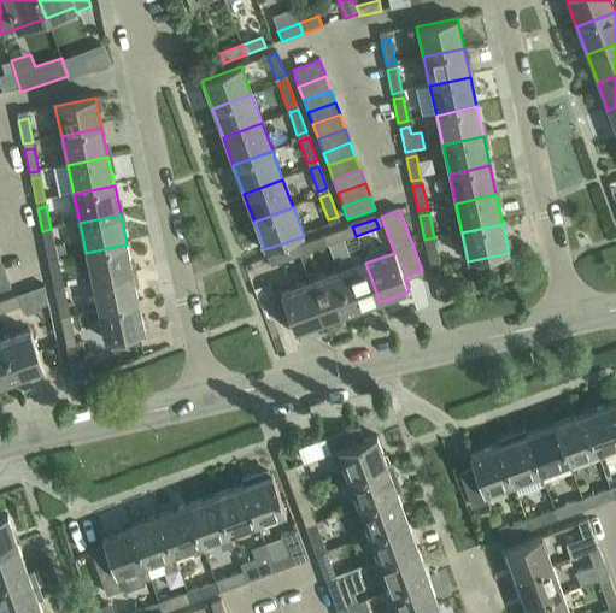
[(346,229),(324,237),(328,246),(350,237),(346,229)]
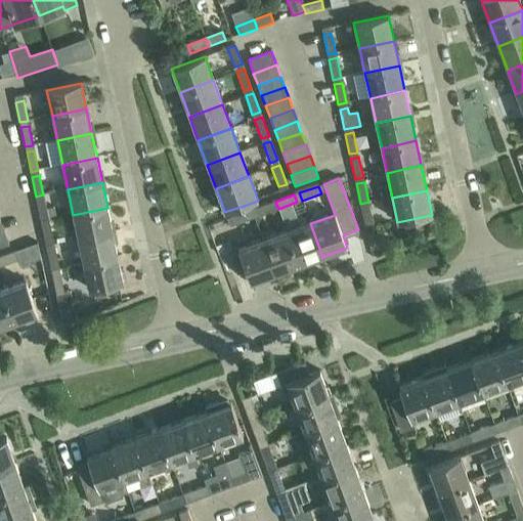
[(270,204),(252,211),(254,218),(273,211),(270,204)]
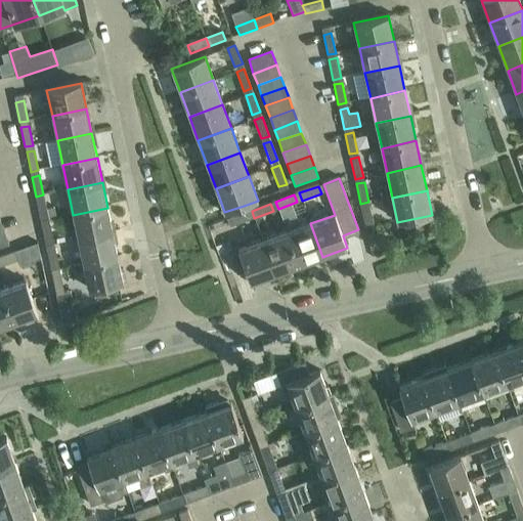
[(366,229),(374,227),(369,207),(361,209),(366,229)]
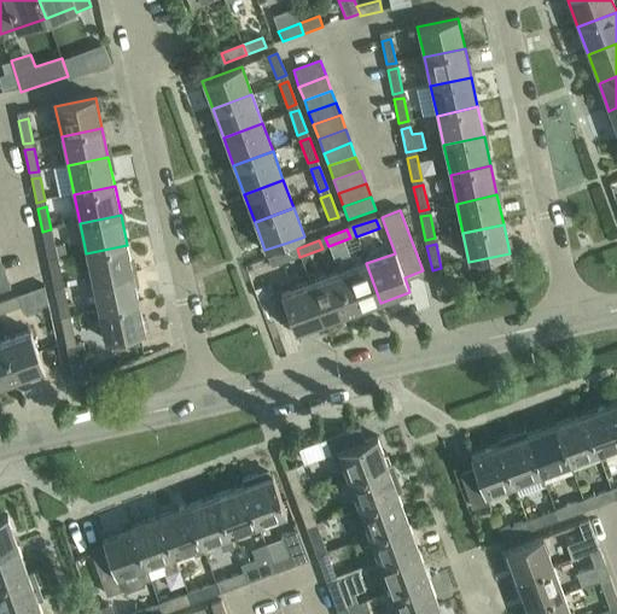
[(92,282),(133,274),(127,245),(86,253),(92,282)]
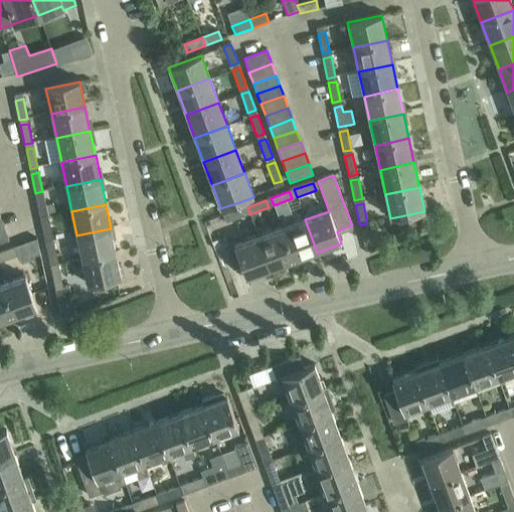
[(242,208),(223,215),(225,223),(244,216),(242,208)]
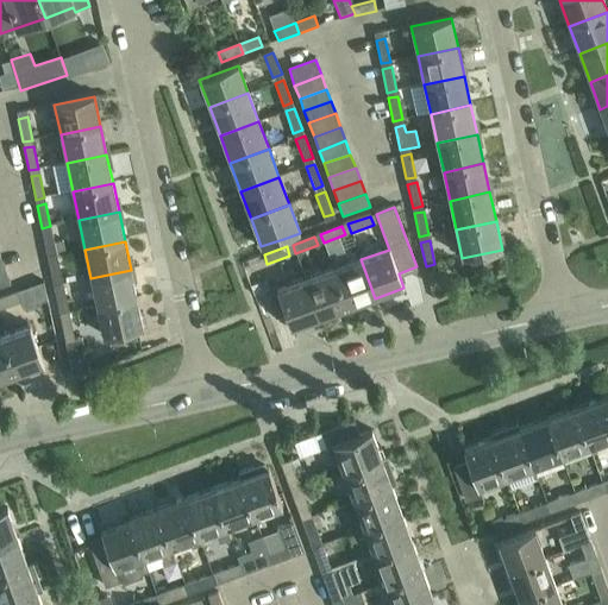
[(348,308),(375,298),(361,259),(333,270),(348,308)]
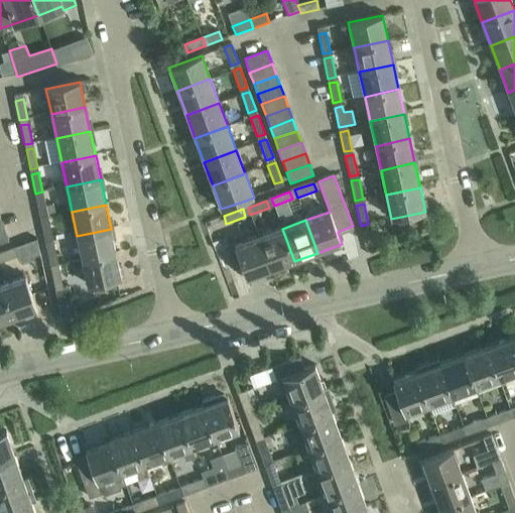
[(41,223),(45,243),(53,241),(49,222),(41,223)]
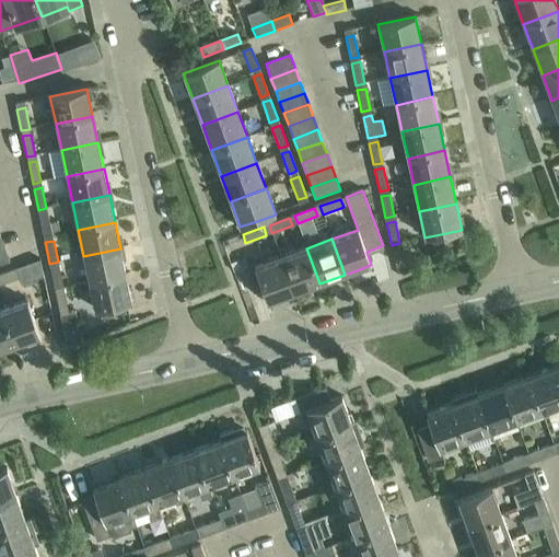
[(89,282),(126,275),(120,248),(83,256),(89,282)]
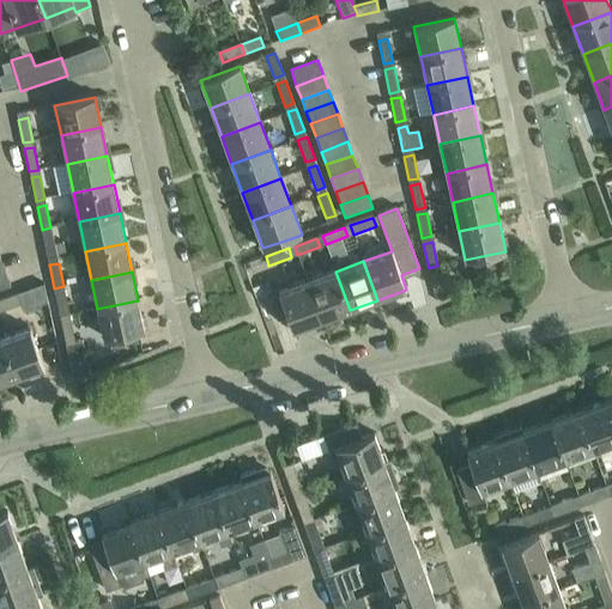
[(322,321),(350,310),(335,272),(308,282),(322,321)]
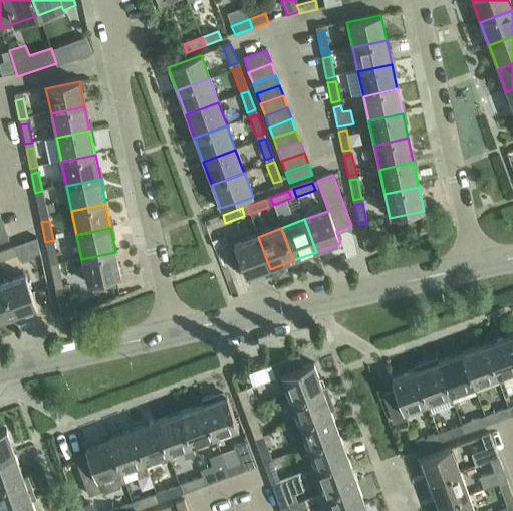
[(0,243),(9,241),(5,230),(0,231),(0,243)]
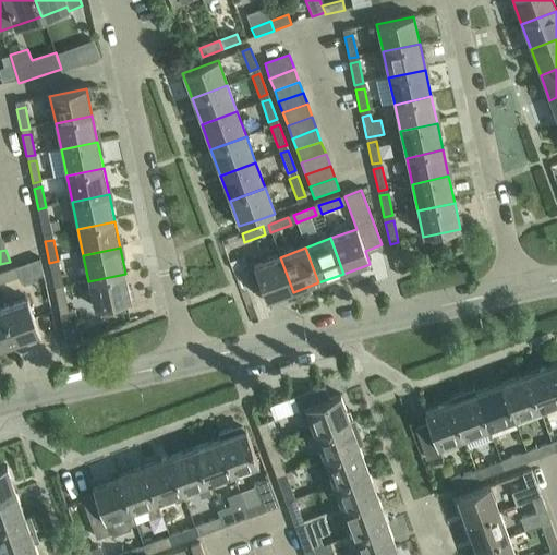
[(267,302),(293,292),(280,257),(254,266),(267,302)]
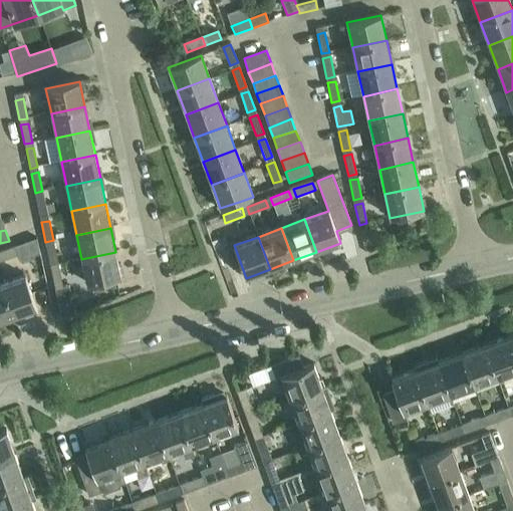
[(54,245),(46,247),(50,266),(58,264),(54,245)]
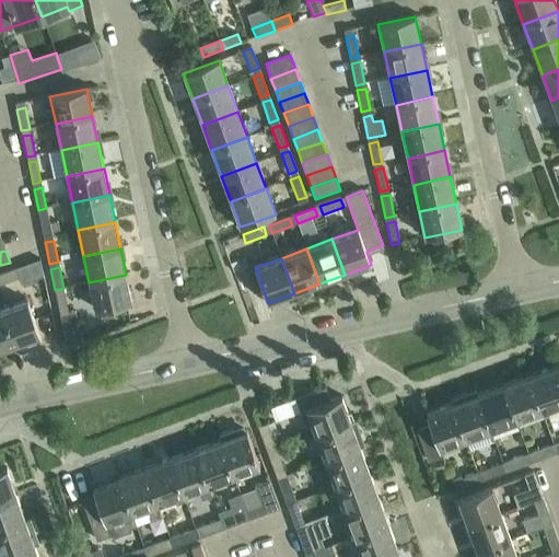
[(0,275),(0,285),(20,279),(15,269),(0,275)]
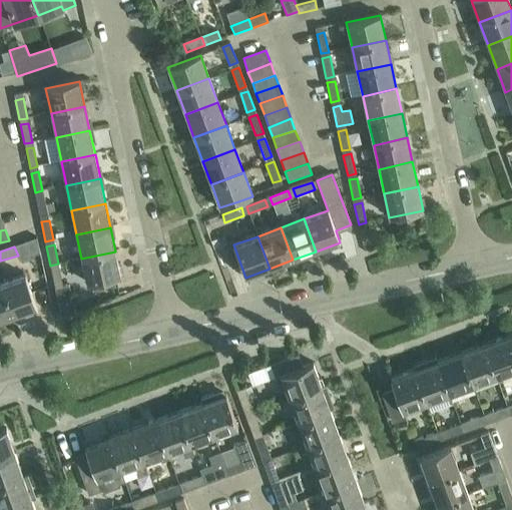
[(86,284),(120,277),(115,251),(81,259),(86,284)]
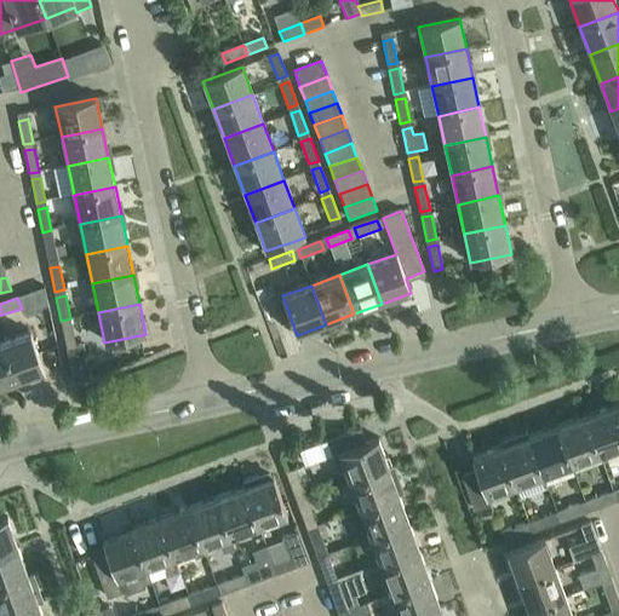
[(76,349),(70,318),(61,321),(67,351),(70,364),(87,362),(84,347),(76,349)]
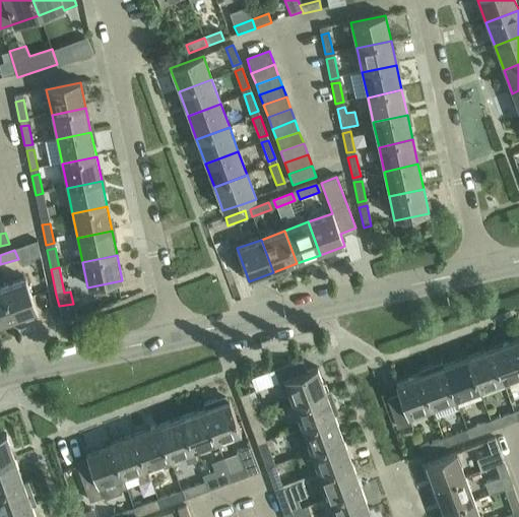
[(13,322),(38,313),(25,279),(1,288),(13,322)]
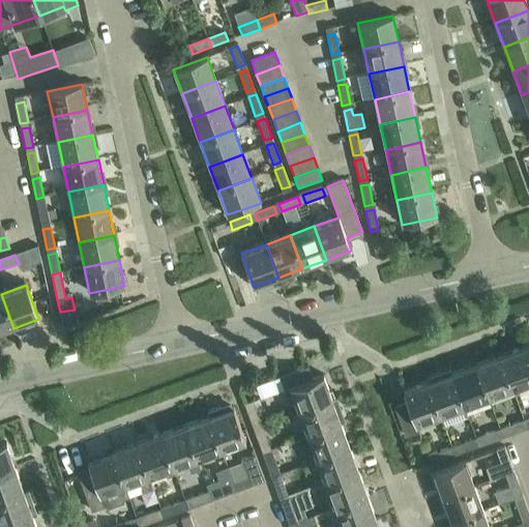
[(0,332),(13,328),(1,294),(0,294),(0,332)]
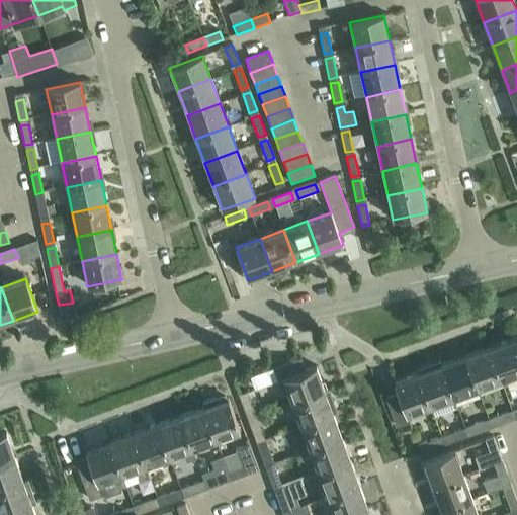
[(502,381),(516,374),(516,350),(513,340),(489,348),(502,381)]
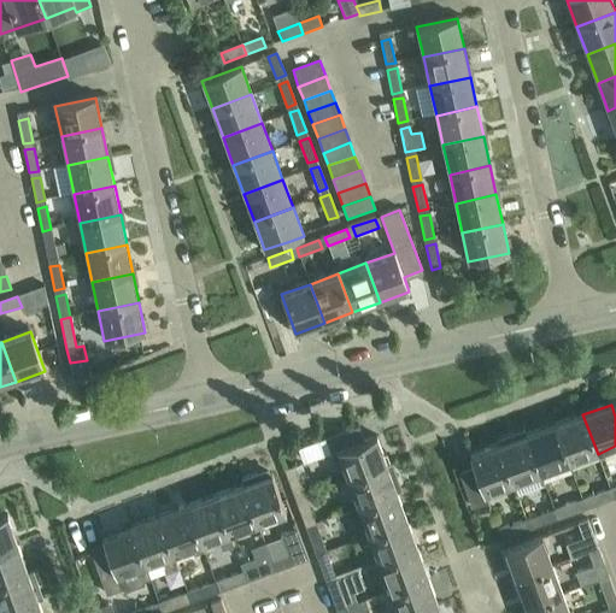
[(570,464),(598,454),(582,414),(556,424),(570,464)]
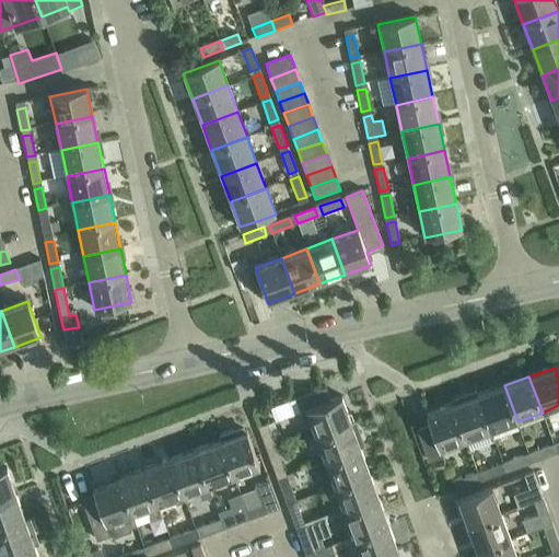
[(492,431),(517,421),(504,385),(478,395),(492,431)]
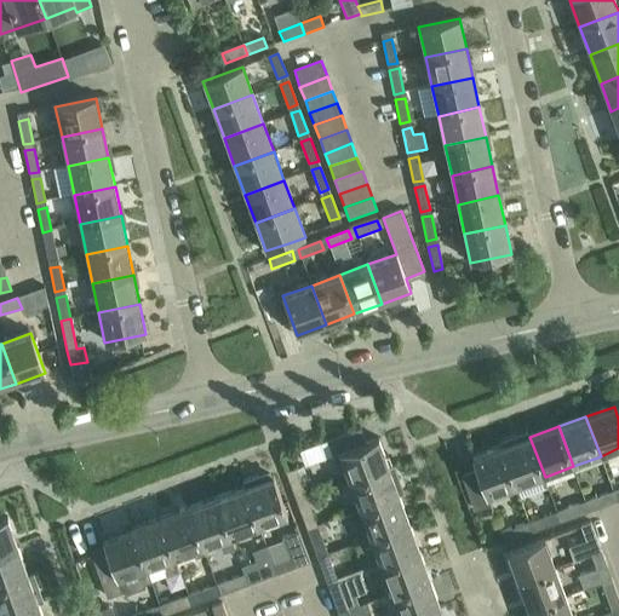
[(366,444),(360,429),(327,441),(332,455),(338,453),(349,483),(389,467),(378,439),(366,444)]
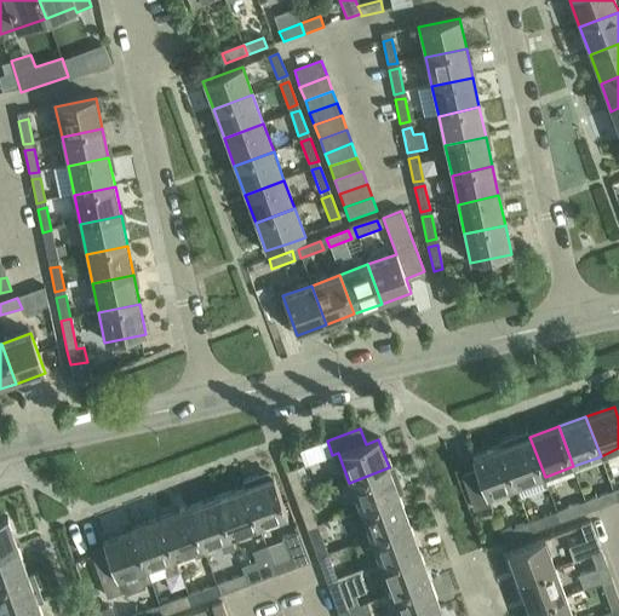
[(500,443),(503,447),(517,487),(516,488),(520,499),(549,488),(544,477),(545,477),(529,437),(517,442),(515,438),(500,443)]
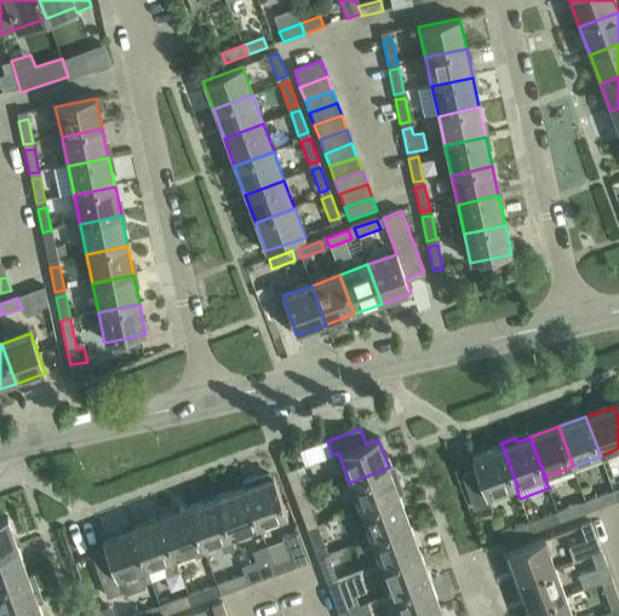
[(476,512),(489,507),(487,499),(516,488),(517,487),(503,447),(473,459),(476,471),(463,476),(476,512)]
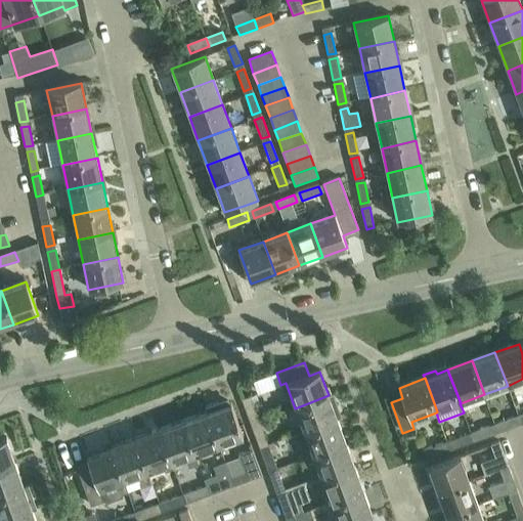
[(329,395),(295,408),(304,432),(338,419),(334,409),(338,407),(333,394),(329,396),(329,395)]
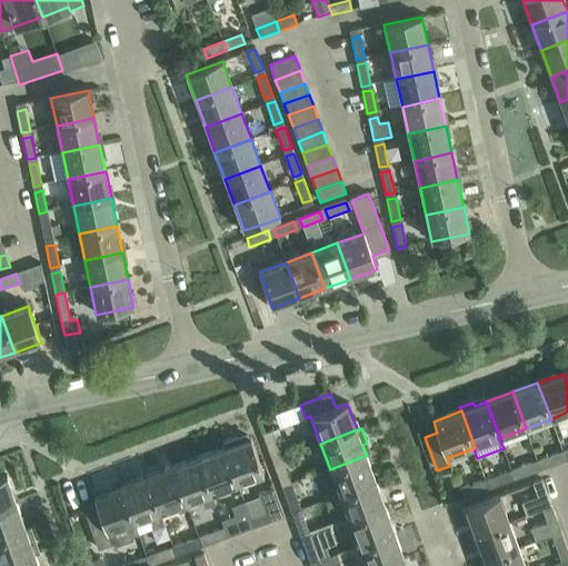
[(262,435),(270,456),(279,453),(272,432),(262,435)]
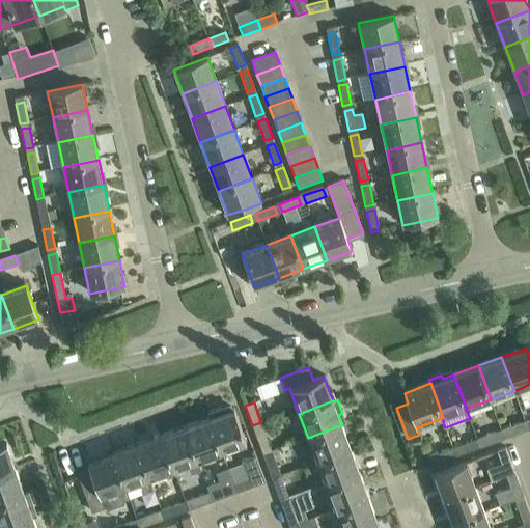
[(233,410),(223,414),(221,409),(207,413),(210,418),(222,452),(246,444),(233,410)]
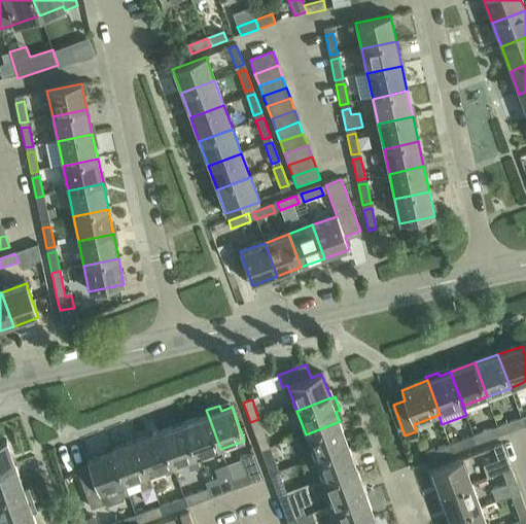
[(208,415),(197,419),(195,414),(181,419),(183,424),(196,458),(197,458),(220,449),(208,415)]
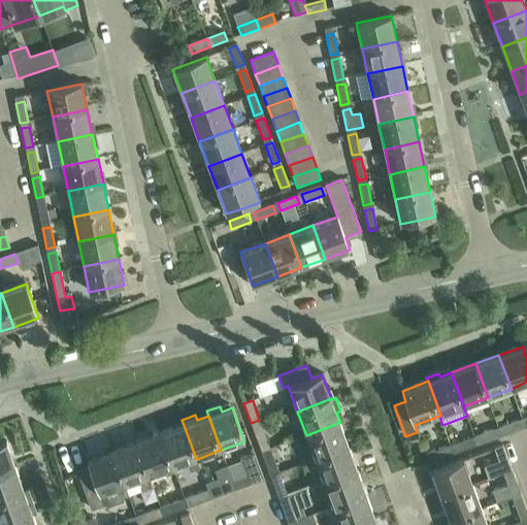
[(502,436),(521,430),(518,421),(499,428),(502,436)]
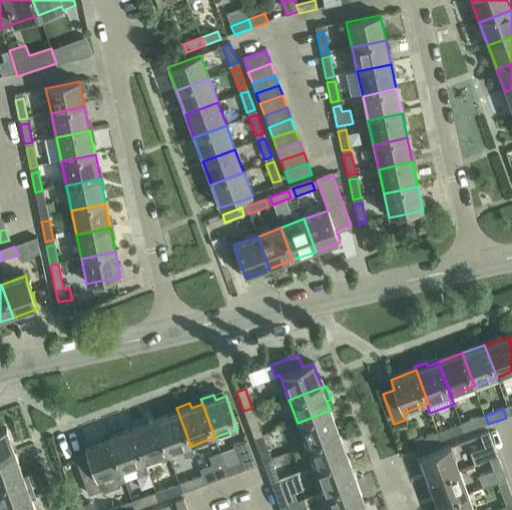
[(306,446),(339,433),(331,410),(298,423),(306,446)]
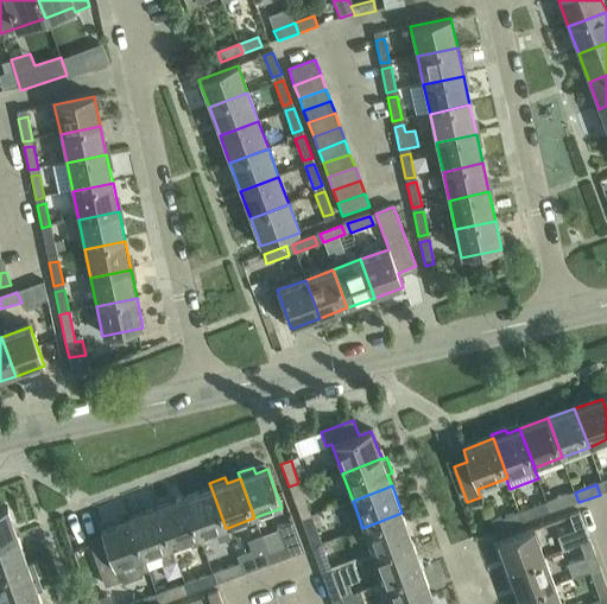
[(226,528),(212,489),(184,498),(198,538),(200,538),(215,532),(219,542),(231,538),(227,528),(226,528)]
